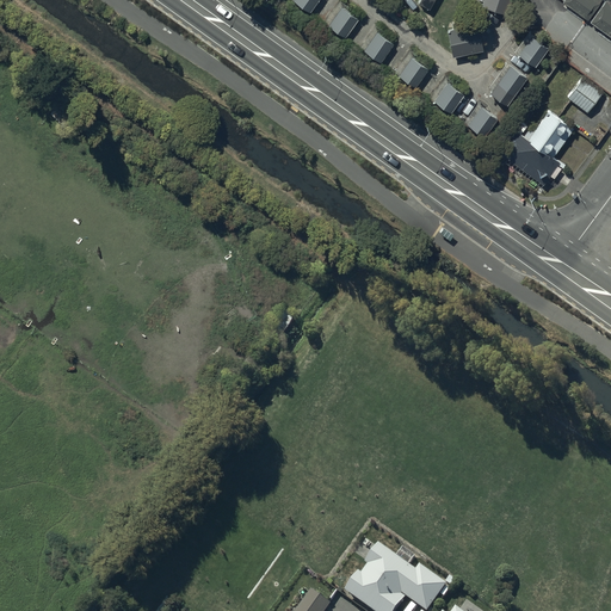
[(318,0),(292,0),(292,1),(308,13),(318,0)]
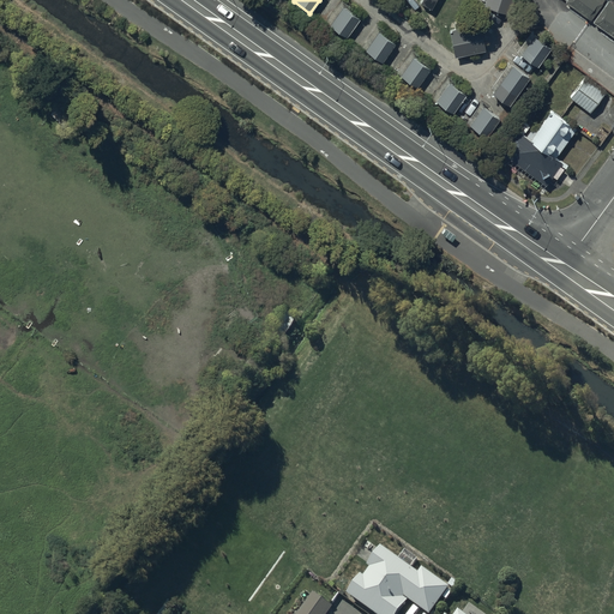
[(485,0),(486,0),(483,6),(509,14),(513,0),(485,0)]
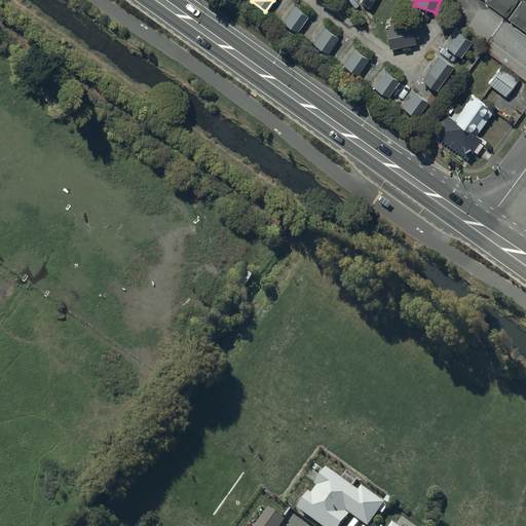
[(512,0),(484,0),(484,1),(505,16),(516,3),(512,0)]
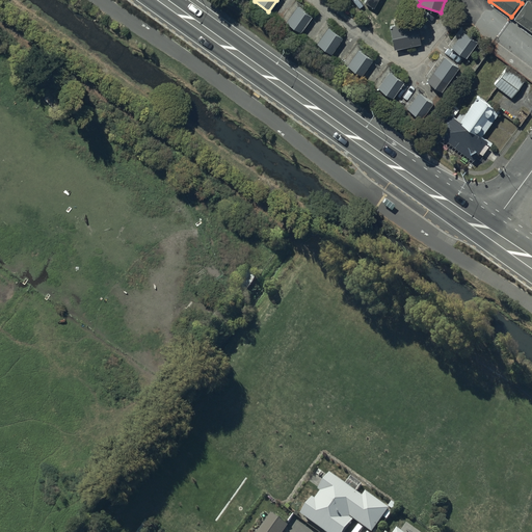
[(297,6),(286,22),(300,32),(312,17),(297,6)]
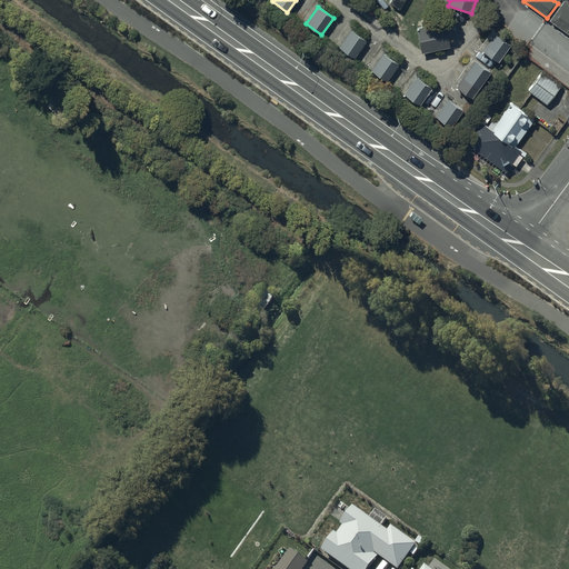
[(417,28),(421,53),(450,48),(446,22),(417,28)]
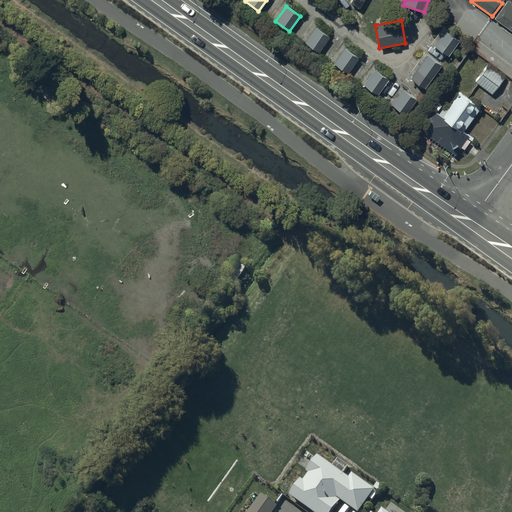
[(316,27),(305,42),(318,52),(330,37),(316,27)]
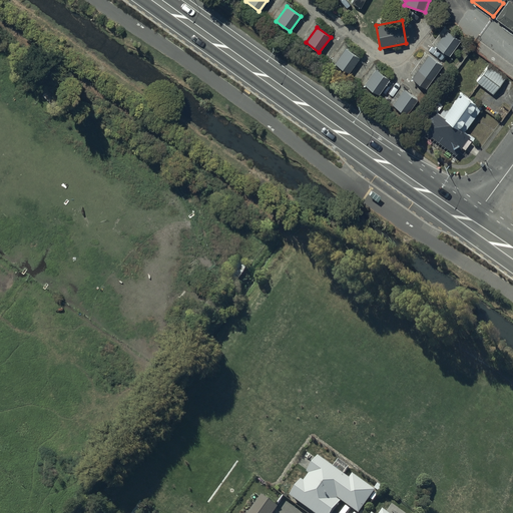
[(446,31),(435,46),(449,56),(460,40),(446,31)]
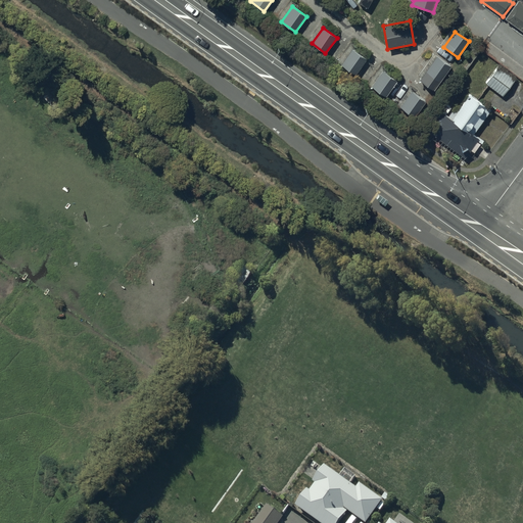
[(351,48),(341,64),(355,75),(367,58),(351,48)]
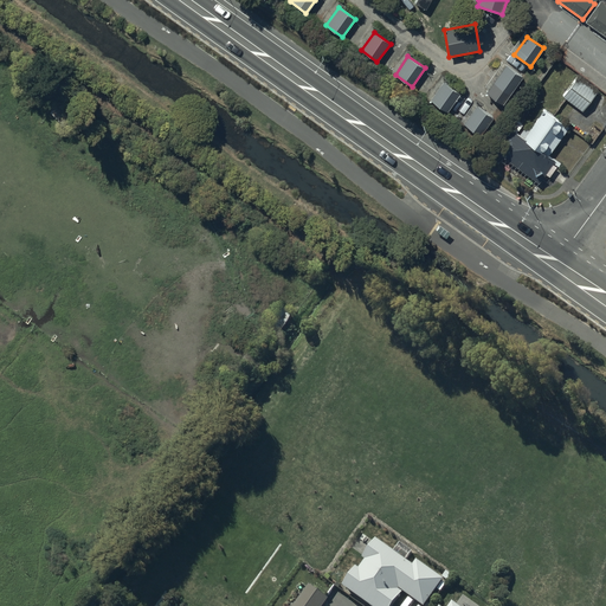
[(505,66),(487,92),(502,104),(522,77),(505,66)]
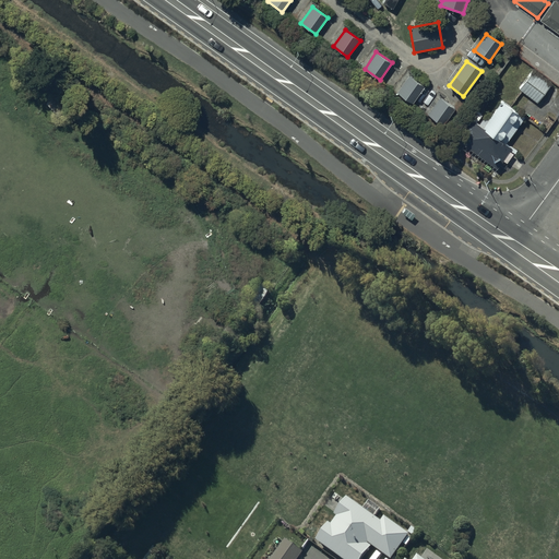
[(533,71),(519,90),(536,103),(544,93),(543,93),(550,84),(533,71)]
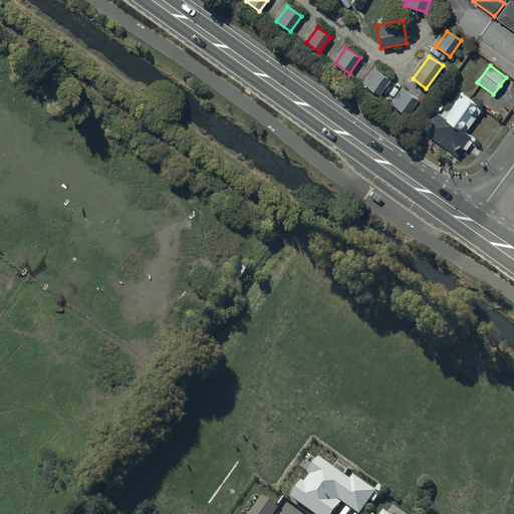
[(376,69),(364,84),(378,94),(390,79),(376,69)]
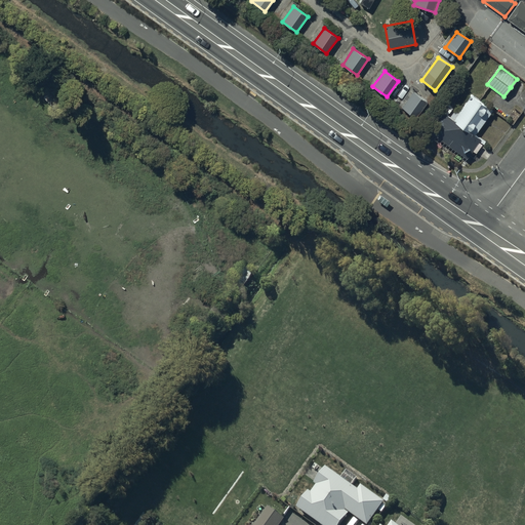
[(412,92),(402,108),(415,118),(427,103),(412,92)]
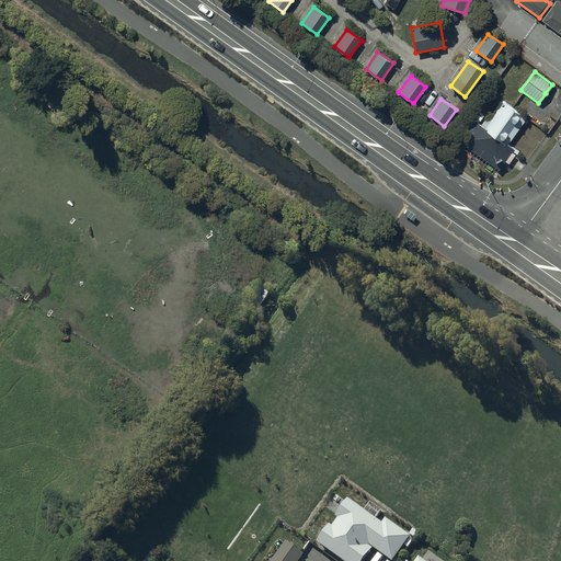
[(503,102),(483,129),(506,146),(526,118),(503,102)]
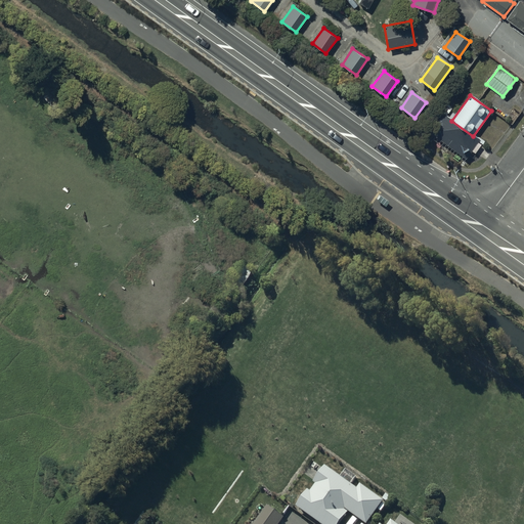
[(451,121),(441,114),(426,135),(464,162),(479,140),(473,136),(451,121)]
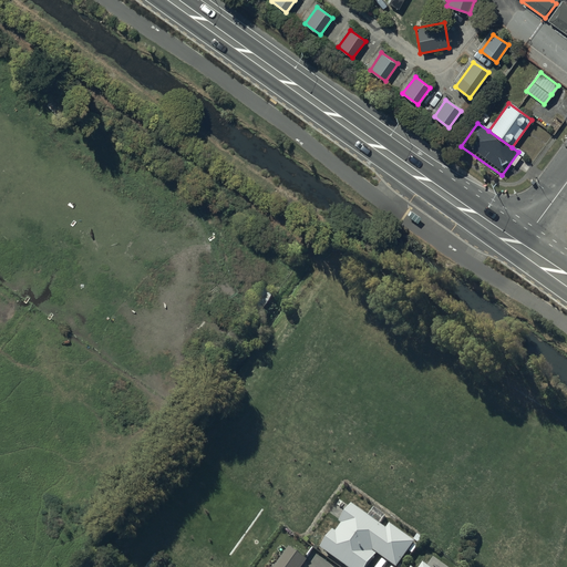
[(420,218),(411,212),(408,215),(418,222),(420,218)]
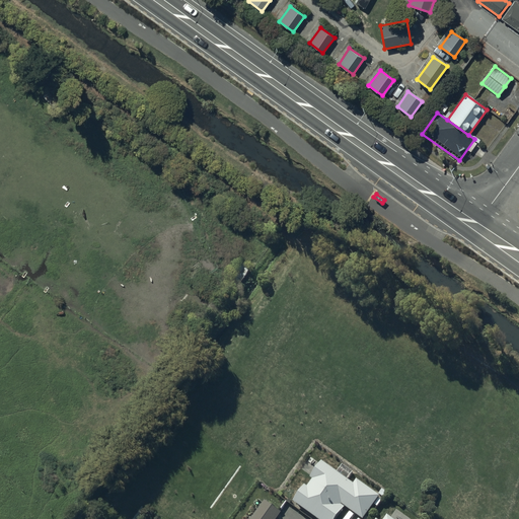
[(305,488),(294,505),(314,518),(339,518),(346,510),(359,518),(366,518),(380,499),(357,483),(354,487),(348,483),(354,474),(344,467),(338,475),(322,464),(311,480),(313,483),(308,490),(305,488)]
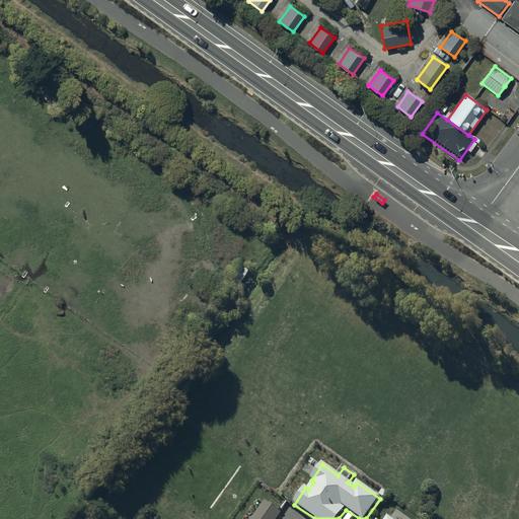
[(279,518),(281,516),(265,504),(253,518),(279,518)]
